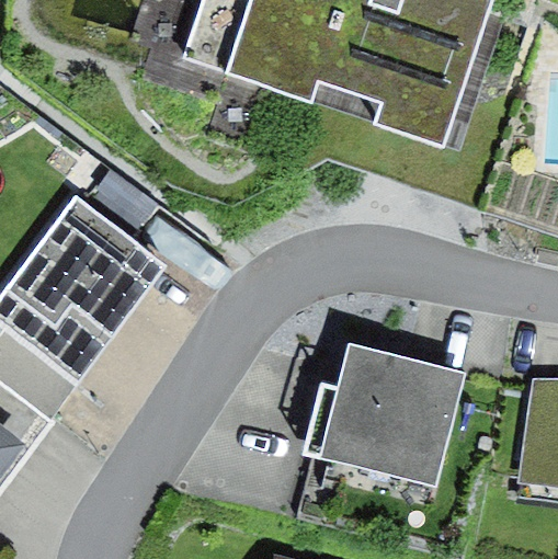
[(200,0),(183,55),(309,97),(316,78),(380,100),(372,125),(445,149),(494,0),(200,0)]
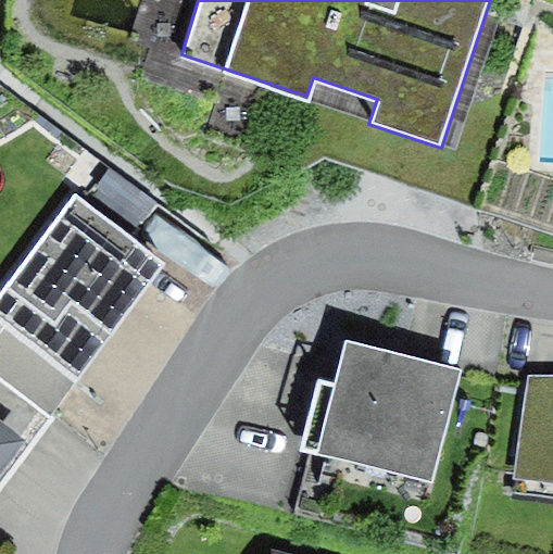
[(70,196),(0,287),(0,323),(20,339),(58,368),(92,320),(110,332),(163,262),(70,196)]
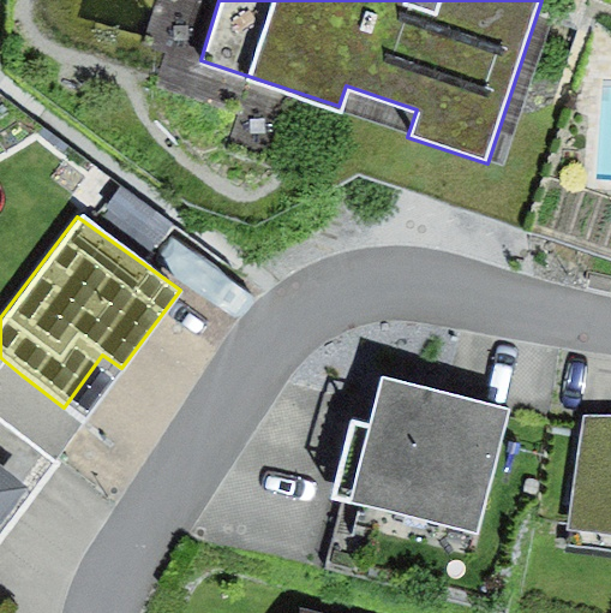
[(64,408),(22,375),(6,396),(48,428),(64,408)]
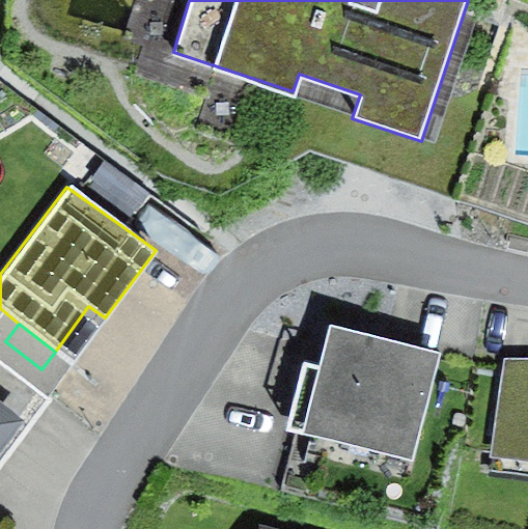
[(439,352),(328,324),(317,365),(303,361),(286,427),(413,458),(439,352)]
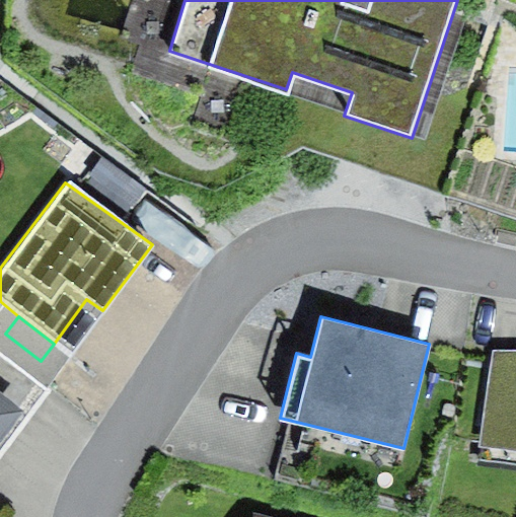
[(515,350),(491,350),(477,446),(515,448),(515,350)]
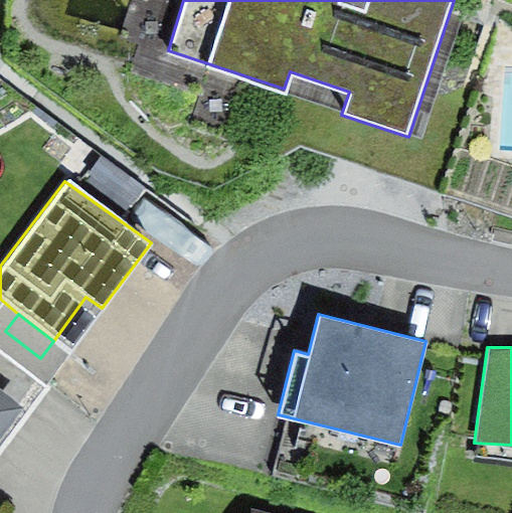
[(0,439),(22,409),(0,391),(0,439)]
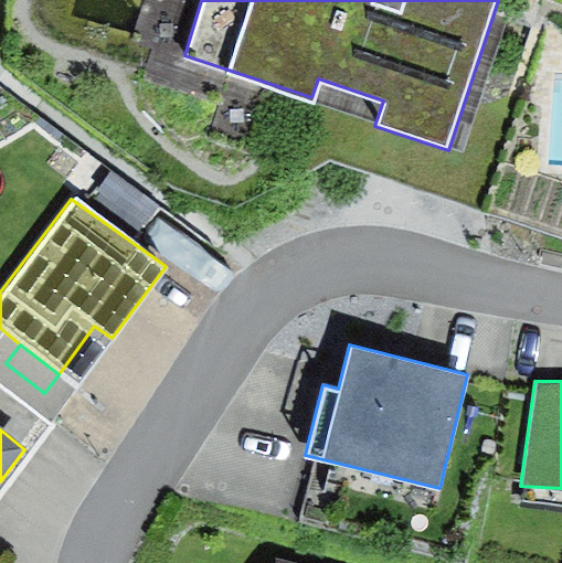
All buildings are outlined.
